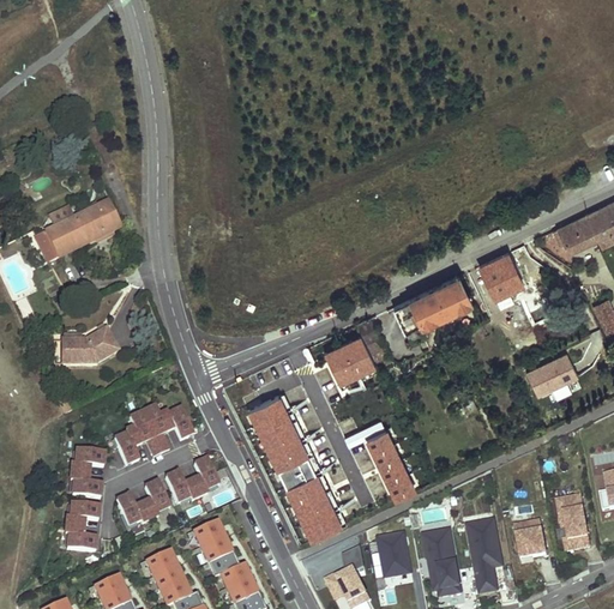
[(613,196),(558,223),(565,239),(570,247),(597,234),(611,227),(613,233),(613,196)]
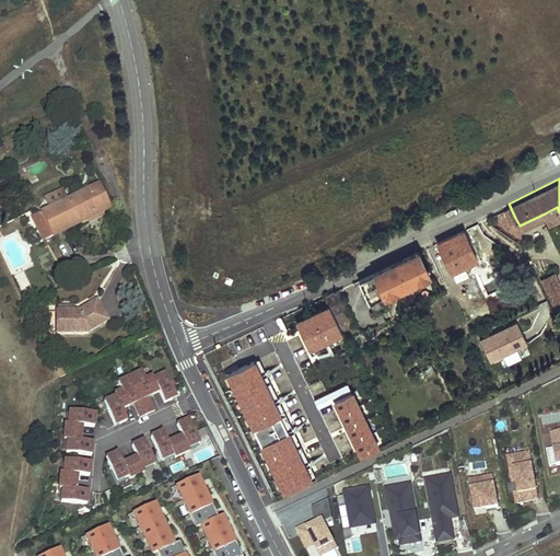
[(32,212),(44,236),(86,216),(101,208),(109,204),(97,180),(67,195),(49,204),(32,212)]
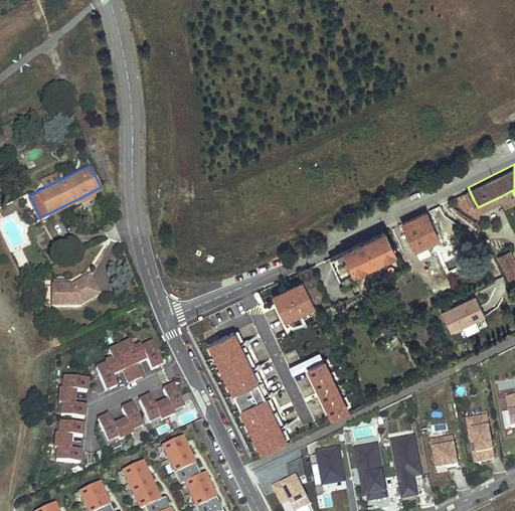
[(45,187),(61,179),(56,170),(40,178),(45,187)]
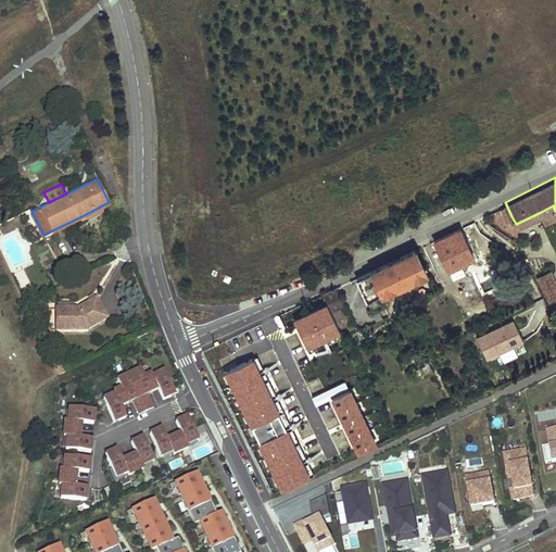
[(505,202),(501,204),(507,218),(512,216),(505,202)]
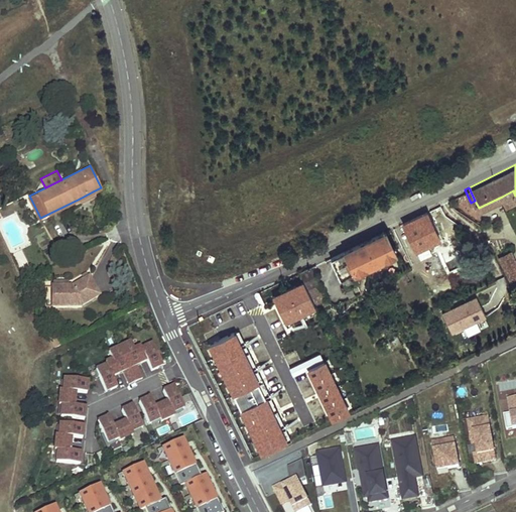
[(515,196),(513,190),(502,197),(506,205),(515,200),(515,196)]
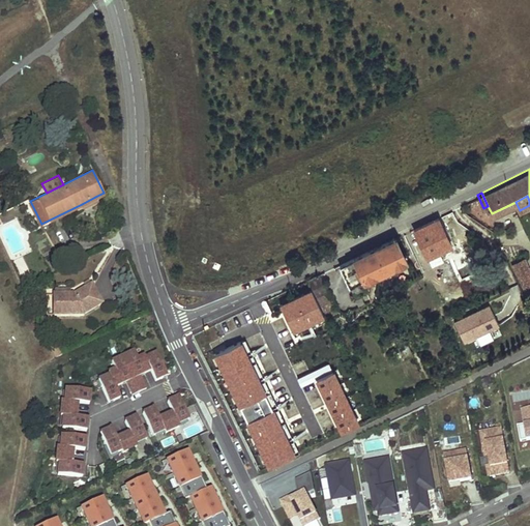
[(95,197),(82,204),(84,207),(97,200),(95,197)]
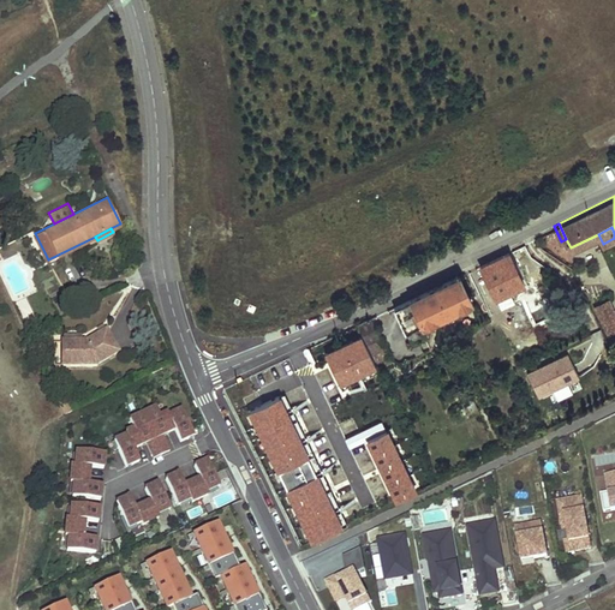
[(509,249),(481,262),(485,273),(496,294),(511,288),(524,281),(509,249)]
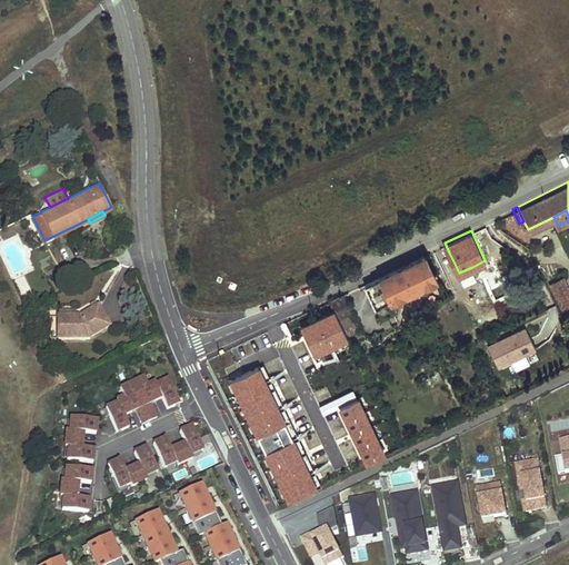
[(426,251),(366,280),(377,306),(392,298),(391,296),(436,275),(426,251)]
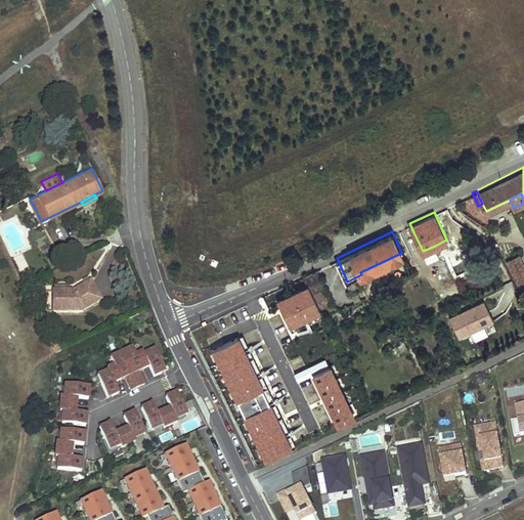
[(423,251),(413,232),(411,233),(423,257),(437,250),(435,246),(423,251)]
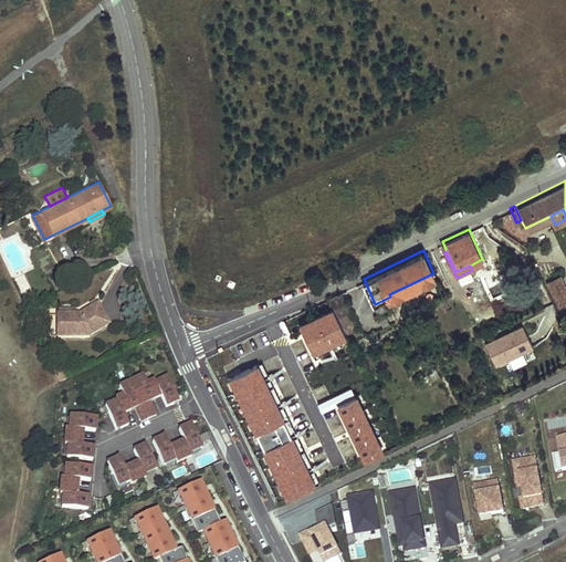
[(546,279),(562,310),(565,308),(565,287),(559,272),(546,279)]
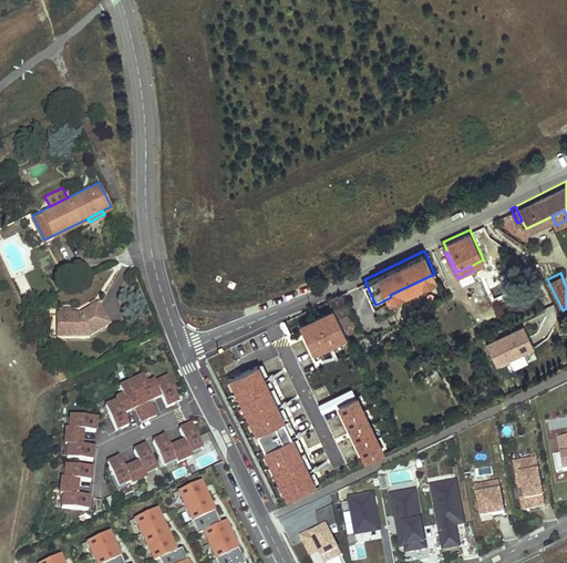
[(346,331),(359,326),(342,290),(329,296),(346,331)]
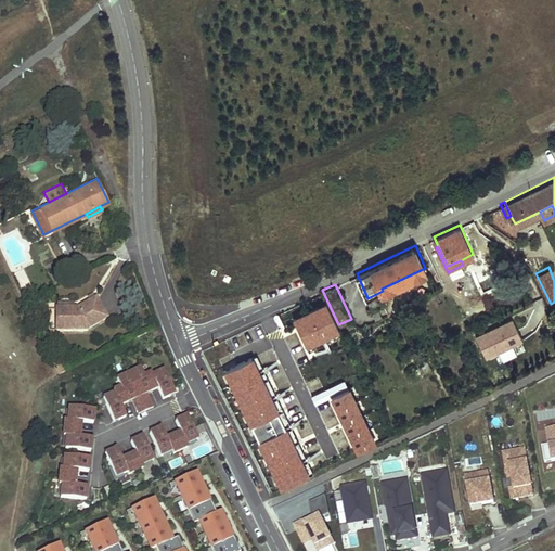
[(73,307),(56,306),(56,316),(55,316),(54,328),(87,329),(87,327),(106,317),(97,297),(90,299),(76,307),(73,307)]
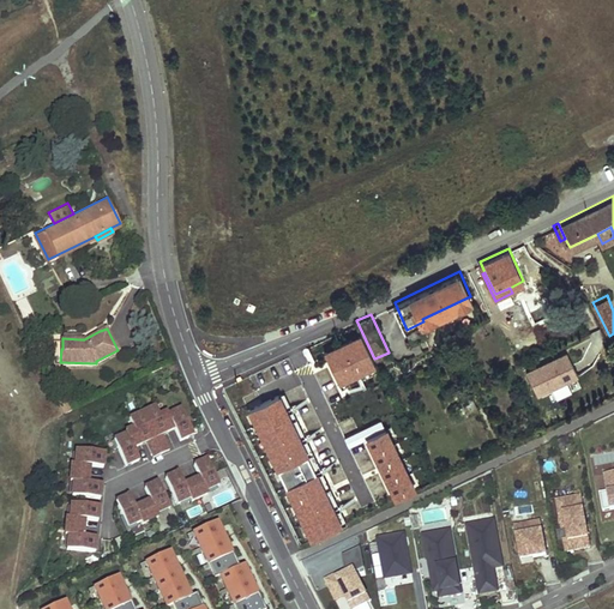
[(548,357),(527,368),(537,390),(578,371),(566,348),(552,355),(553,357),(551,360),(548,357)]
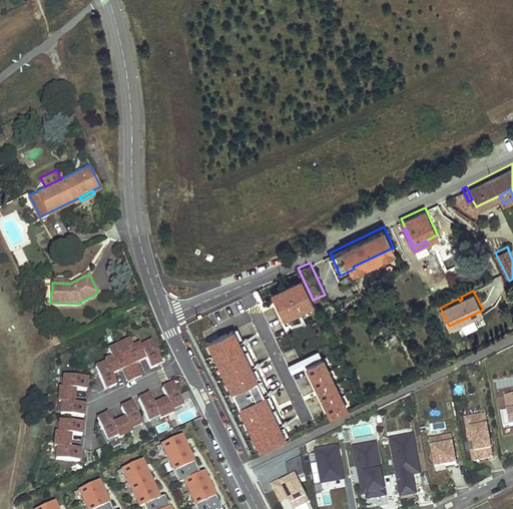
[(380,334),(384,341),(386,339),(388,342),(390,341),(391,343),(399,340),(393,328),(380,334)]
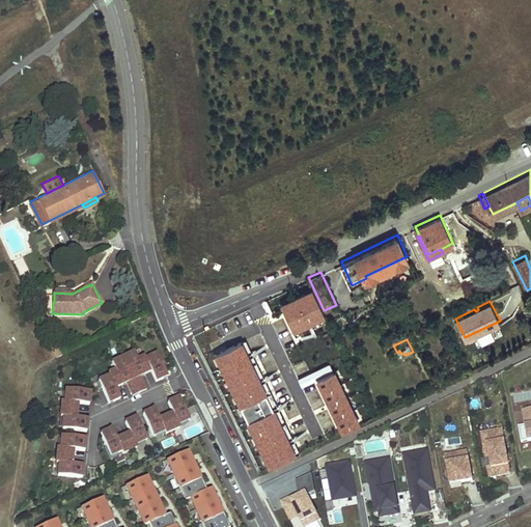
[(134,349),(123,354),(139,389),(146,385),(140,372),(150,367),(156,378),(167,372),(157,351),(145,356),(144,353),(138,356),(134,349)]
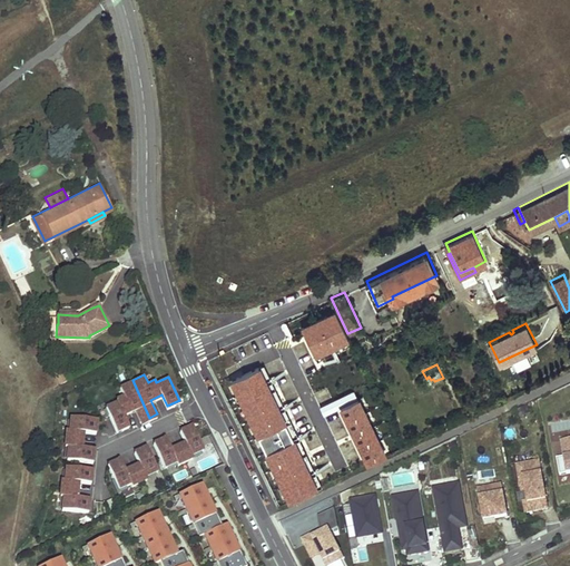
[(149,418),(133,380),(119,386),(124,393),(117,397),(118,399),(106,406),(117,429),(129,423),(125,412),(135,407),(141,421),(149,418)]
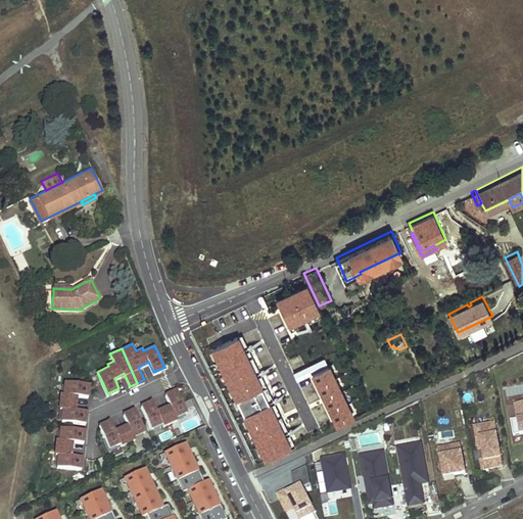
[(89,382),(64,380),(63,392),(61,391),(60,399),(76,400),(77,393),(88,394),(89,382)]
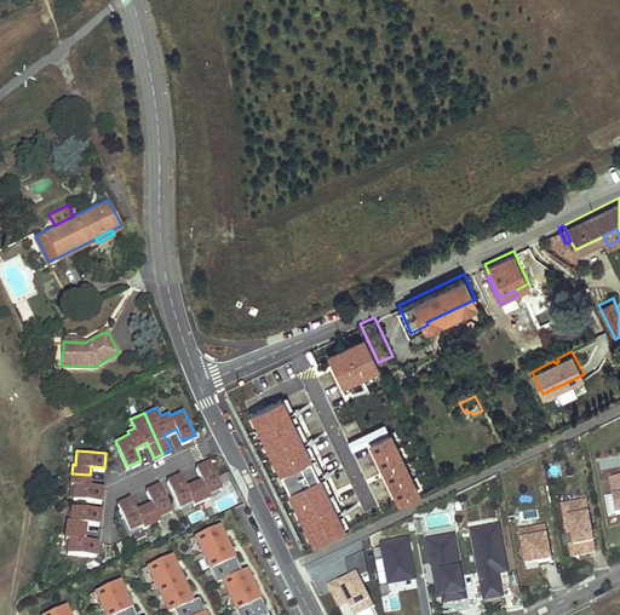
[(201,477),(194,481),(201,498),(210,494),(208,490),(222,484),(210,459),(195,465),(201,477)]
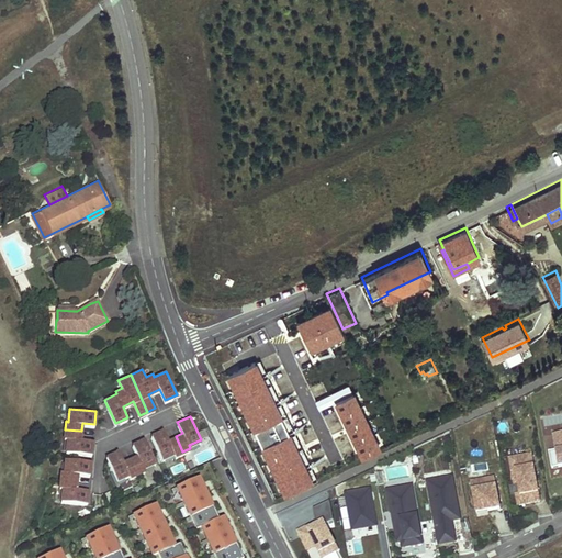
[(164,428),(150,435),(163,458),(173,453),(176,456),(182,452),(176,436),(168,439),(164,428)]
